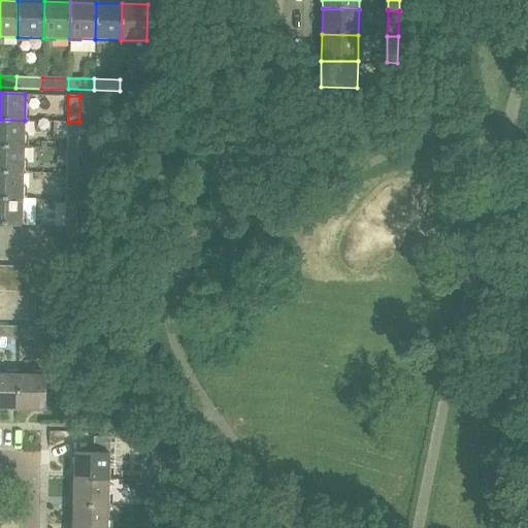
[(0,145),(24,146),(25,121),(0,120),(0,145)]
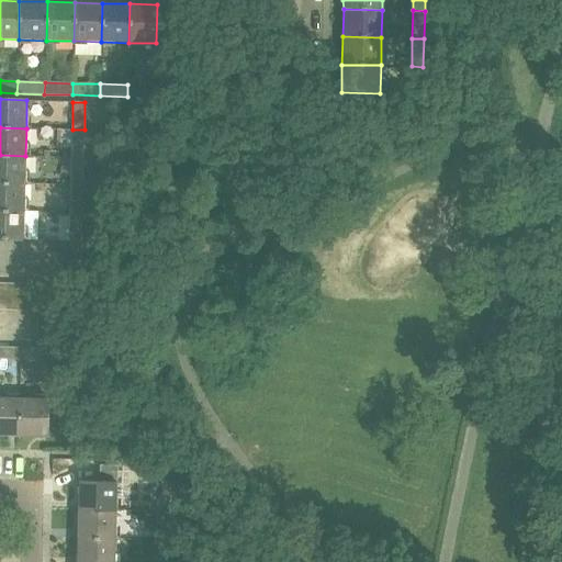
[(71,157),(83,157),(85,130),(72,130),(71,157)]
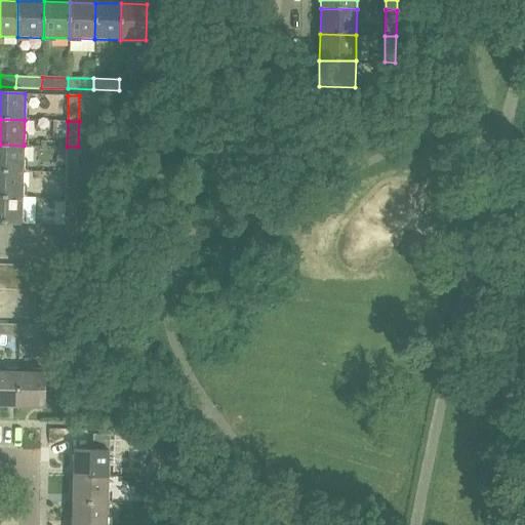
[(0,170),(24,171),(24,146),(0,145),(0,170)]
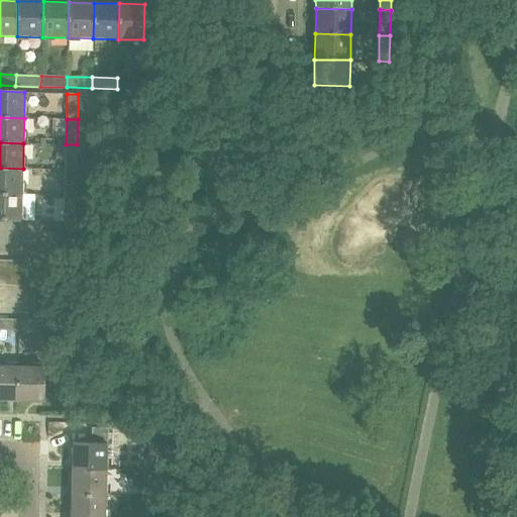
[(66,144),(66,170),(77,170),(77,144),(66,144)]
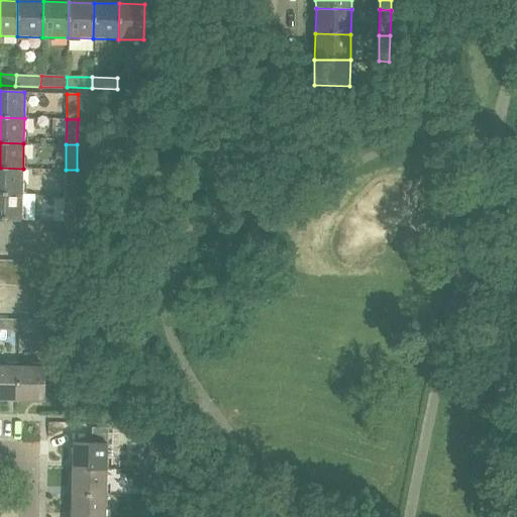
[(0,168),(0,194),(22,195),(23,169),(0,168)]
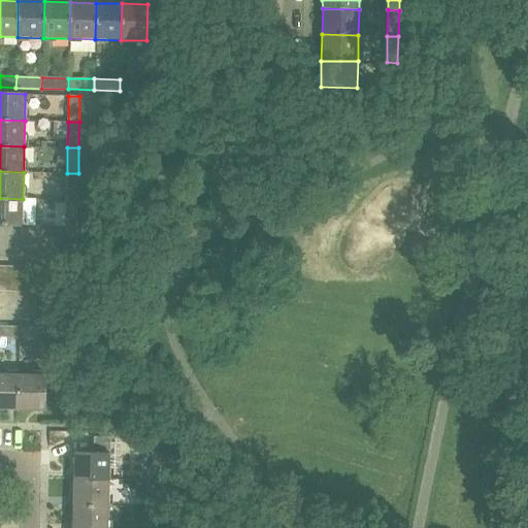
[(67,173),(66,200),(77,200),(78,173),(67,173)]
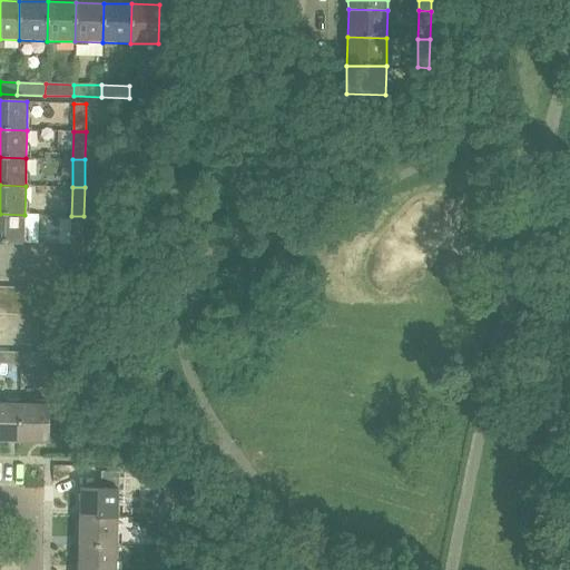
[(0,242),(25,243),(25,215),(0,214),(0,242)]
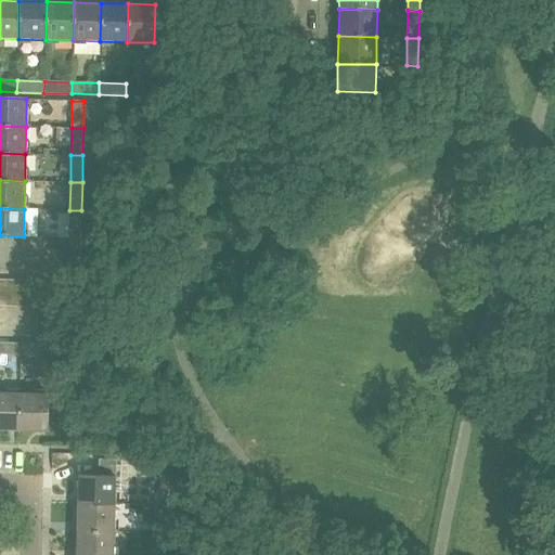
[(69,210),(69,236),(81,237),(81,210),(69,210)]
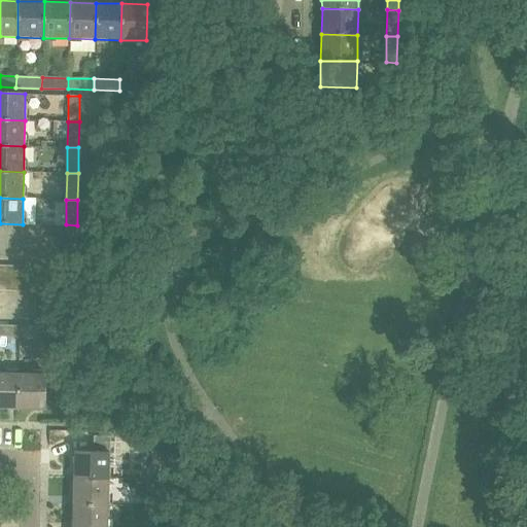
[(6,290),(19,291),(20,267),(6,267),(6,290)]
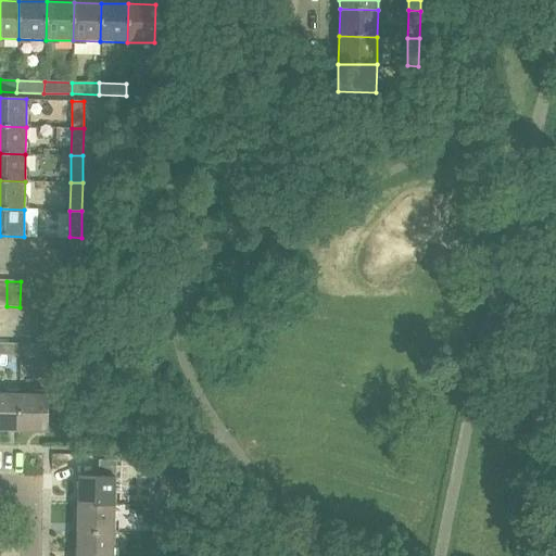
[(20,307),(33,307),(34,282),(21,281),(20,307)]
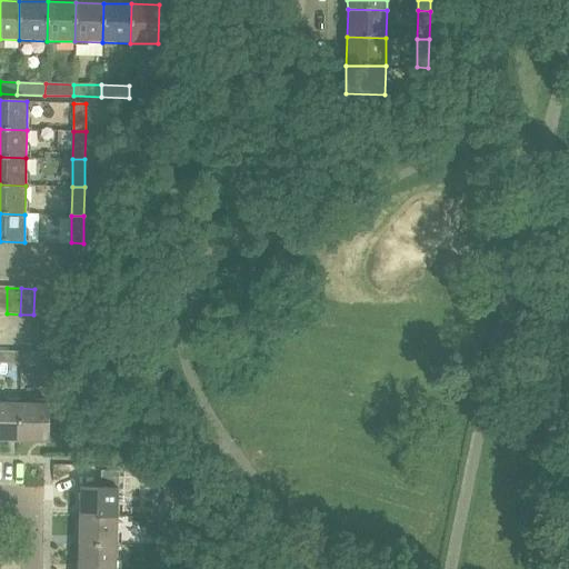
[(48,315),(49,289),(35,289),(33,315),(48,315)]
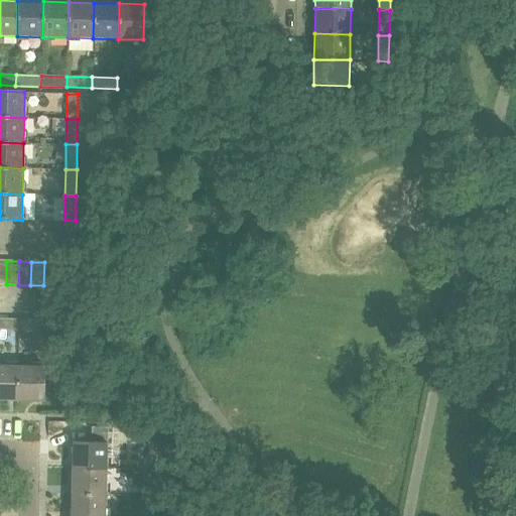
[(19,319),(0,318),(0,329),(19,330),(19,319)]
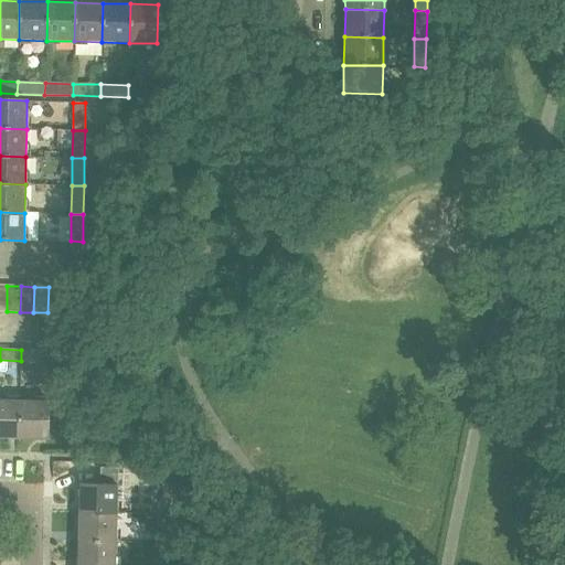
[(49,350),(21,350),(21,361),(49,362),(49,350)]
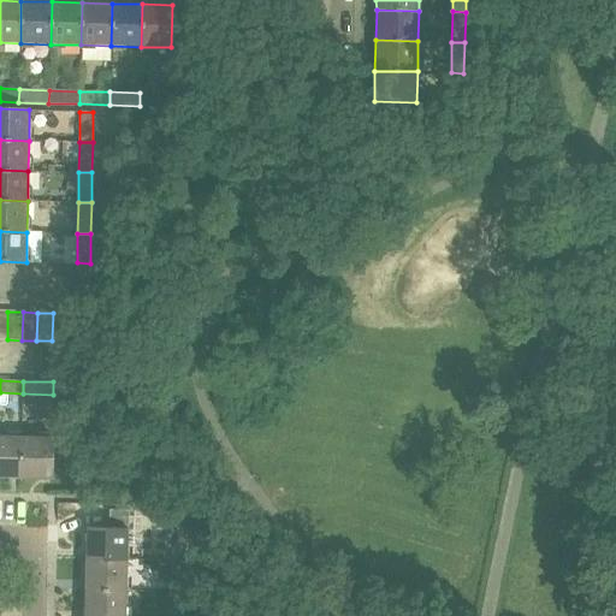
[(81,398),(81,385),(67,385),(67,398),(81,398)]
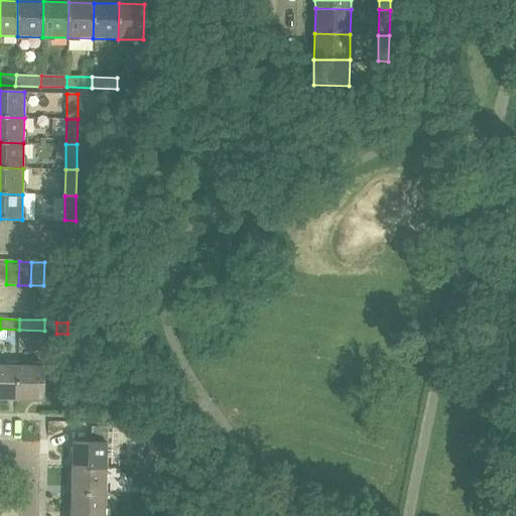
[(18,366),(0,365),(0,400),(17,401),(18,366)]
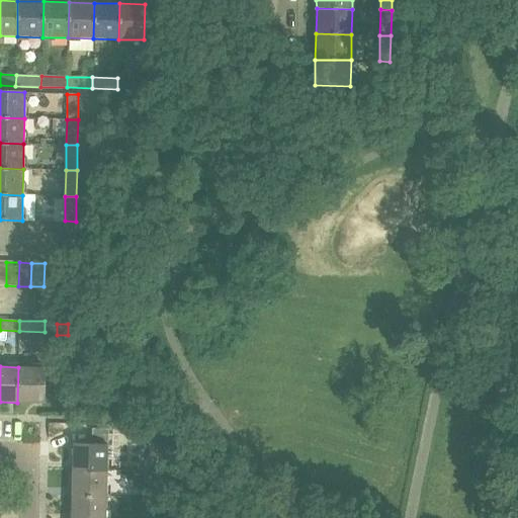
[(45,368),(18,367),(17,403),(44,404),(45,368)]
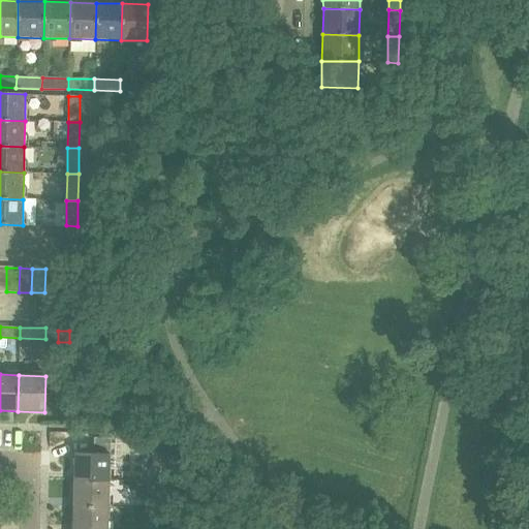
[(74,479),(111,480),(111,454),(75,454),(74,479)]
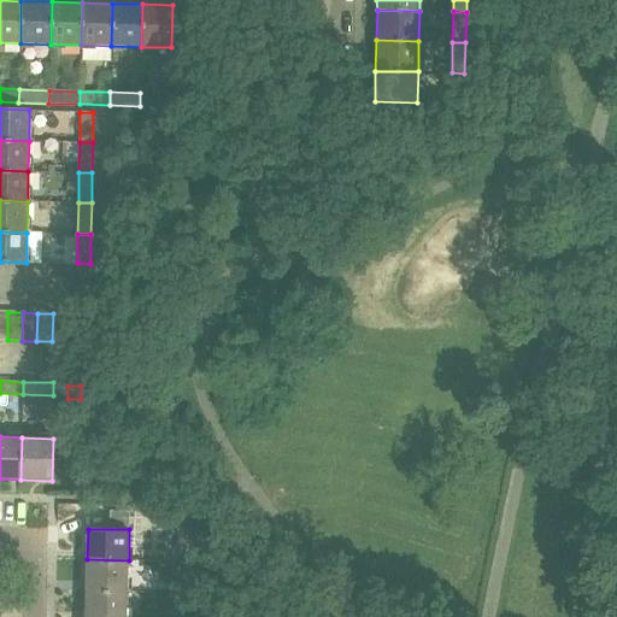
[(128,592),(129,560),(87,559),(87,591),(128,592)]
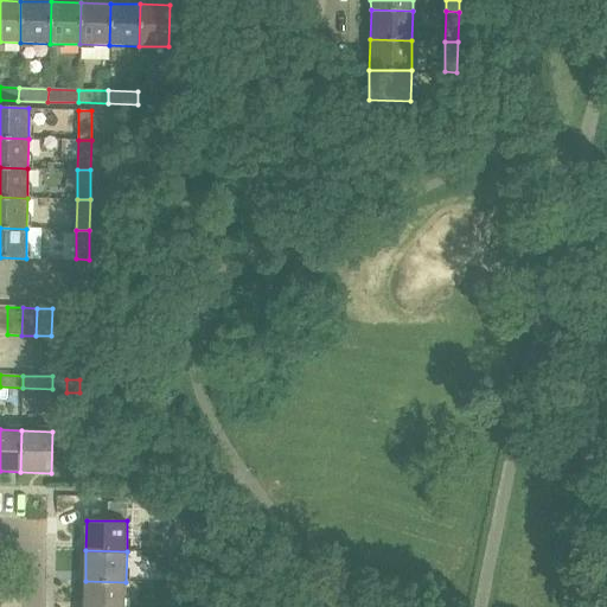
[(85,581),(83,606),(125,606),(126,582),(85,581)]
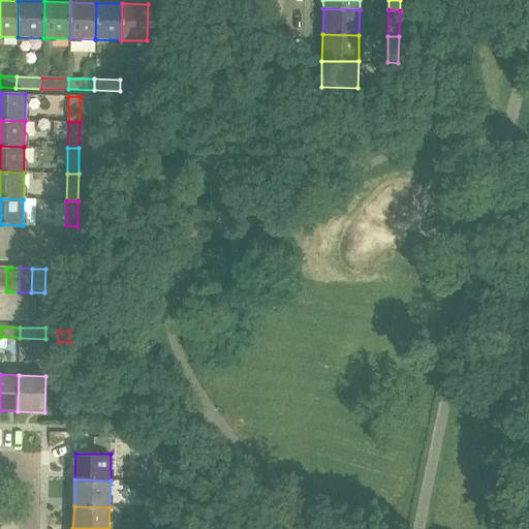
[(157,528),(158,508),(147,508),(146,528),(157,528)]
